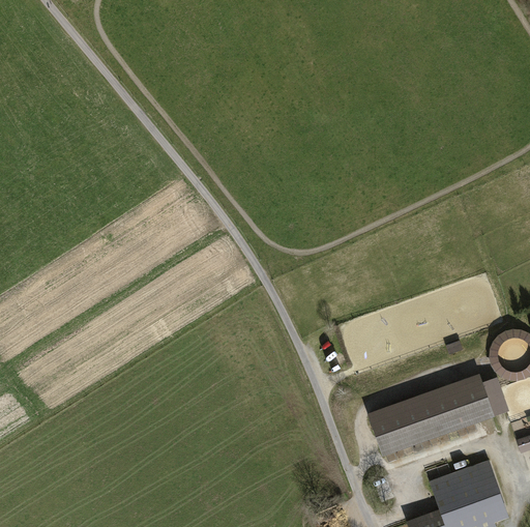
[(529,329),(522,326),(512,325),(505,327),(498,331),(493,338),(490,346),(489,354),(491,361),(495,369),(501,374),(509,377),(518,378),(525,376),(529,373),(529,329)]
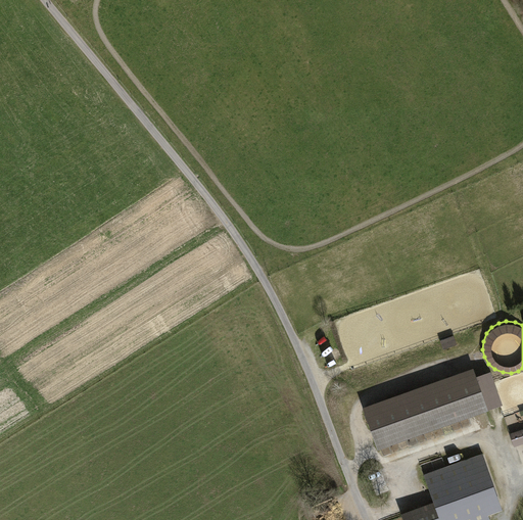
[(472,370),(367,407),(379,442),(484,405),(475,377),(472,370)]
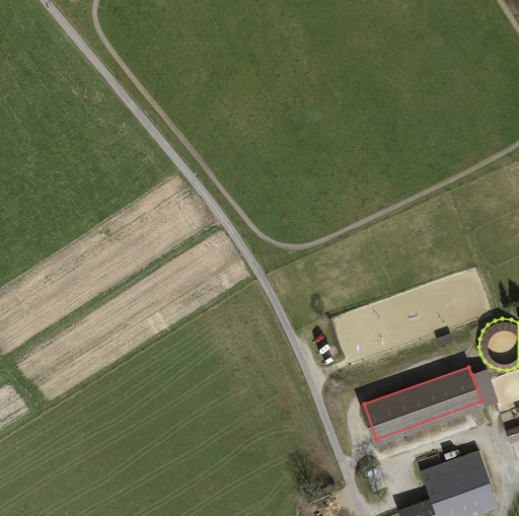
[(486,369),(471,374),(480,401),(495,396),(486,369)]
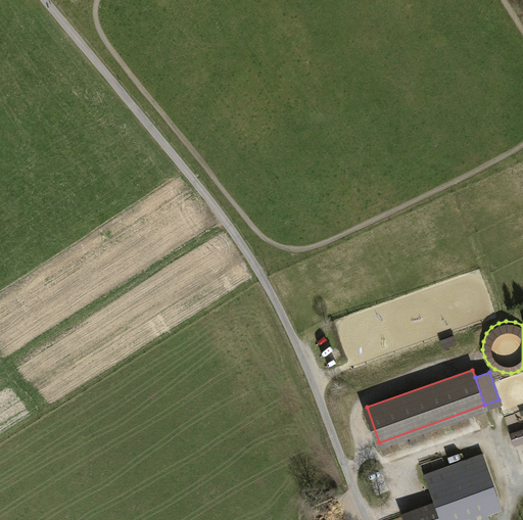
[(522,426),(510,431),(513,440),(522,436),(522,426)]
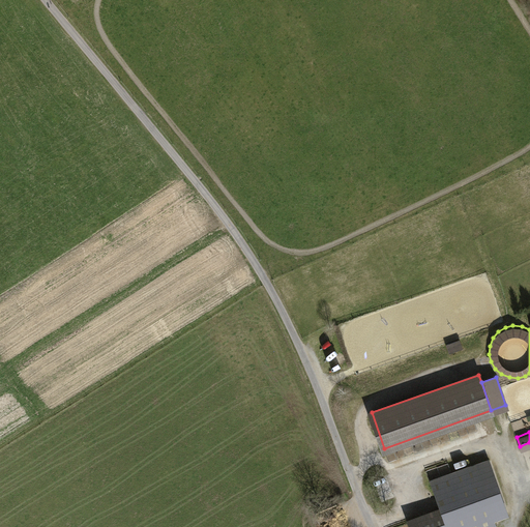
[(488,457),(473,463),(494,519),(508,514),(488,457)]
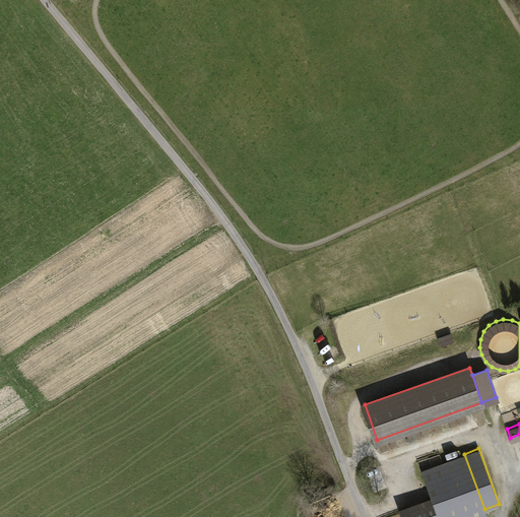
[(421,467),(444,460),(441,451),(418,457),(421,467)]
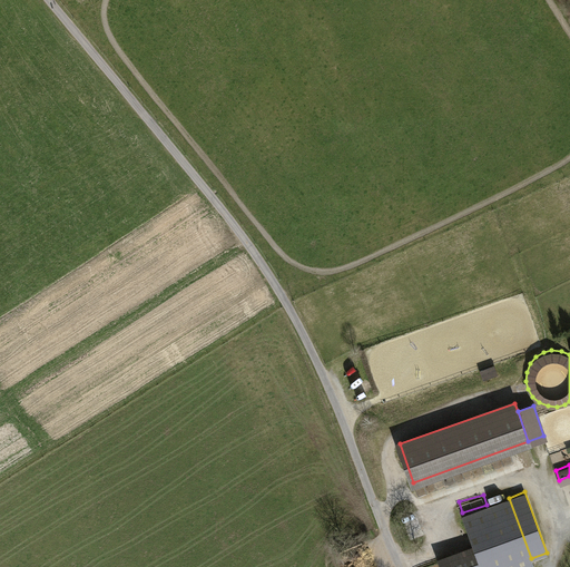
[(442,566),(534,566),(531,558),(509,498),(462,515),(474,546),(440,559),(442,566)]
